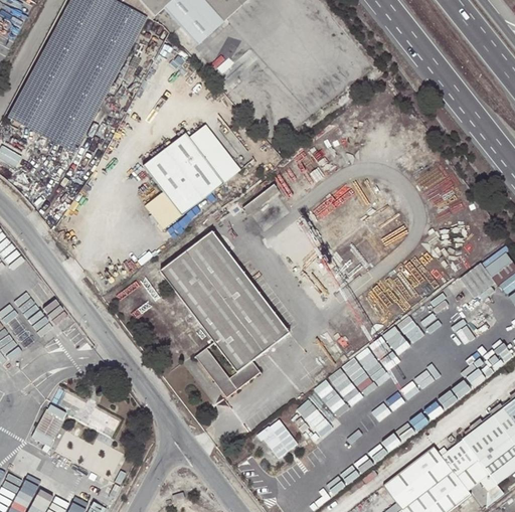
[(67,0),(7,114),(74,150),(147,16),(117,0),(67,0)]
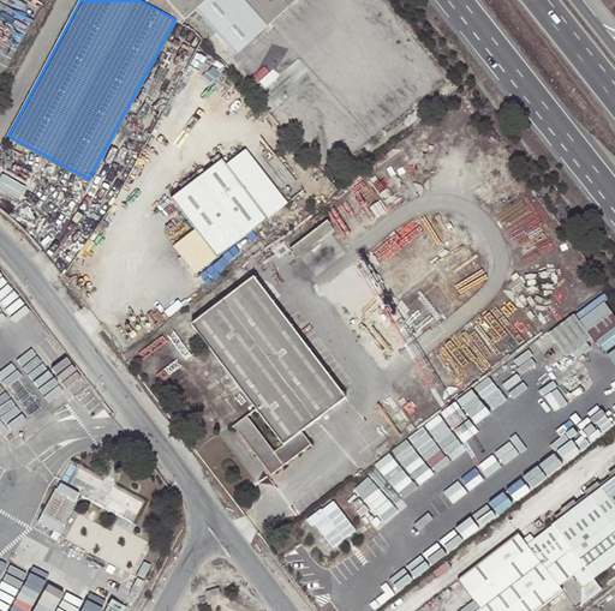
[(144,0),(183,21),(196,7),(236,52),(294,0),(144,0)]
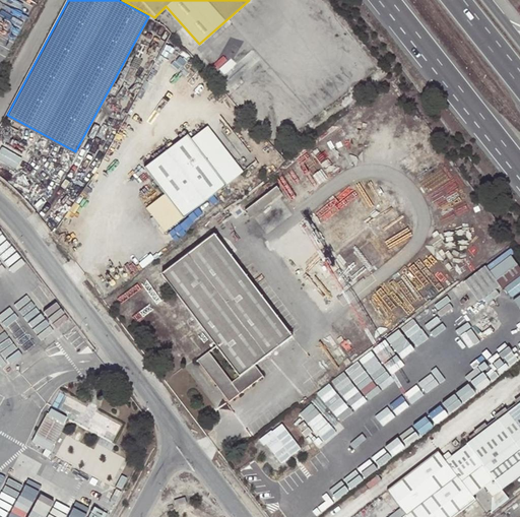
[(147,206),(153,214),(159,222),(166,231),(226,184),(188,134),(145,166),(166,192),(147,206)]
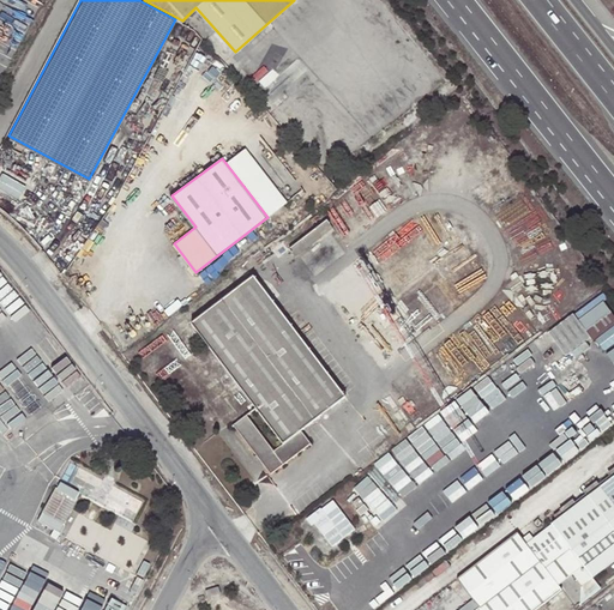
[(327,217),(289,246),(295,254),(333,225),(327,217)]
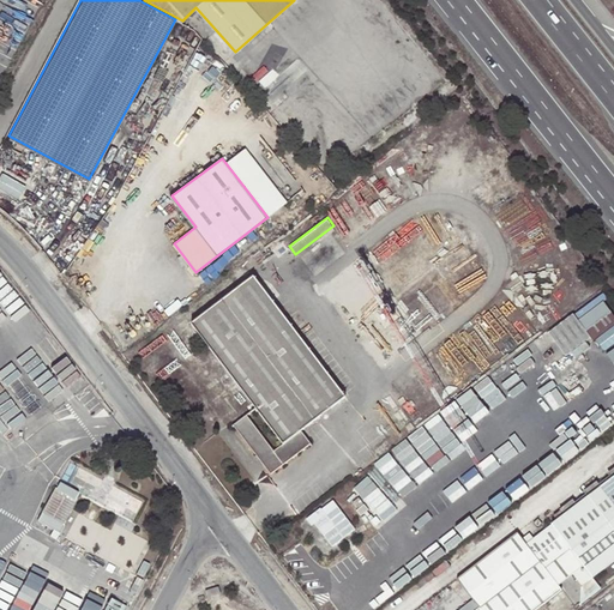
[(253,273),(247,278),(230,290),(206,309),(192,320),(283,441),(274,448),(246,412),(234,423),(270,471),(311,441),(300,428),(344,394),(253,273)]
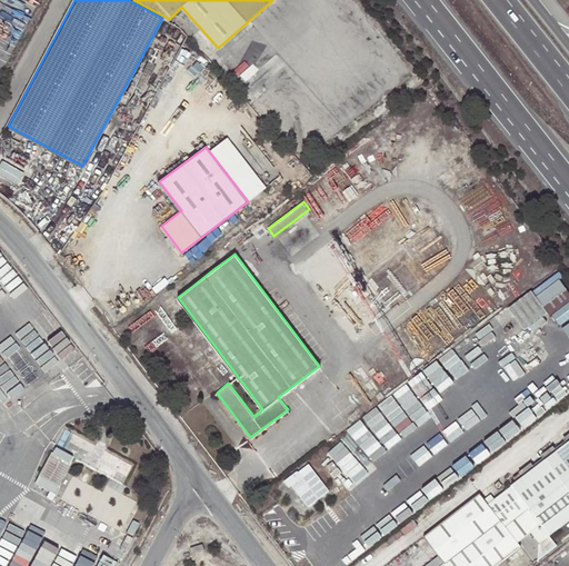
[(187,281),(191,287),(213,269),(210,264),(187,281)]
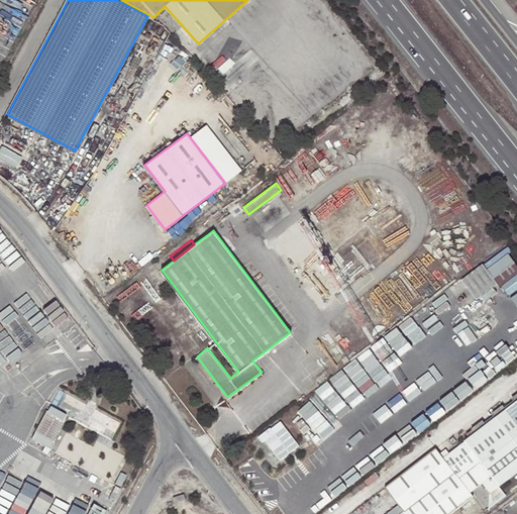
[(516,265),(508,251),(488,267),(500,284),(516,269),(516,265)]
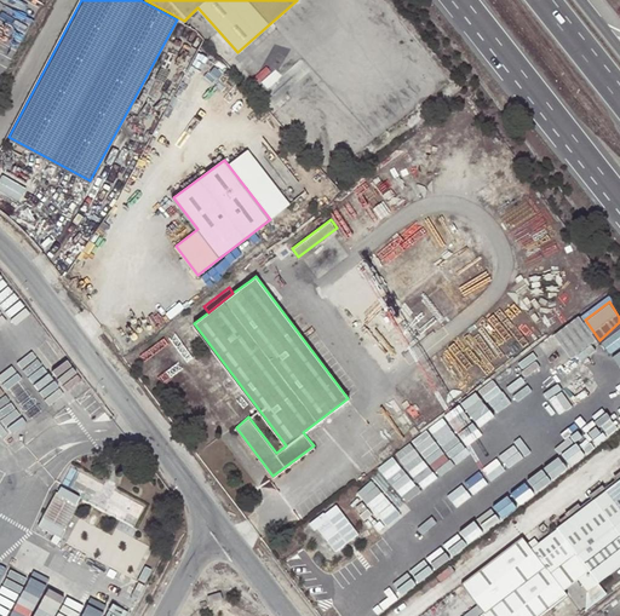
[(593,373),(579,383),(589,396),(602,385),(593,373)]
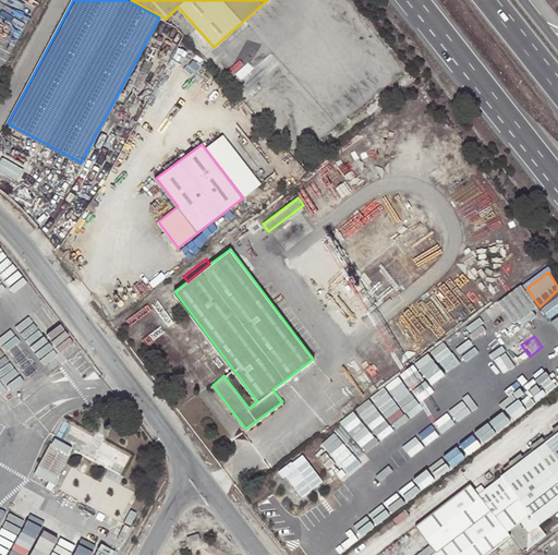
[(516,366),(530,357),(521,345),(507,354),(516,366)]
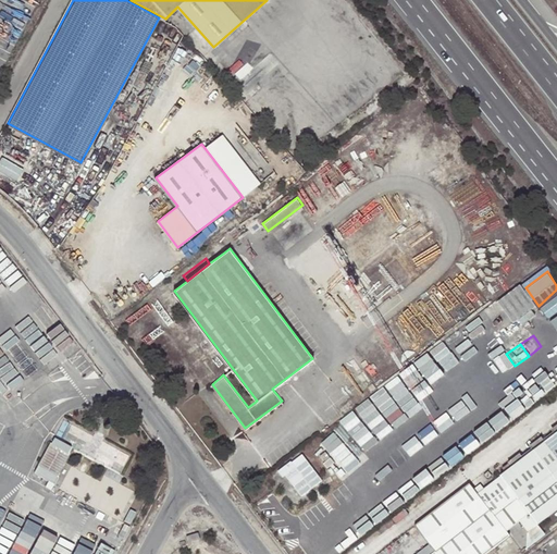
[(121,472),(131,453),(64,417),(54,436),(52,441),(51,441),(35,471),(56,482),(60,475),(59,475),(71,452),(70,451),(72,446),(121,472)]
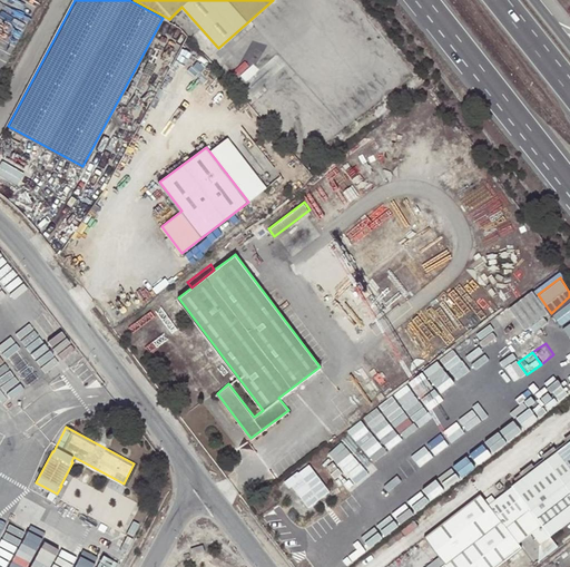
[(569,520),(569,442),(512,486),(550,536),(569,520)]
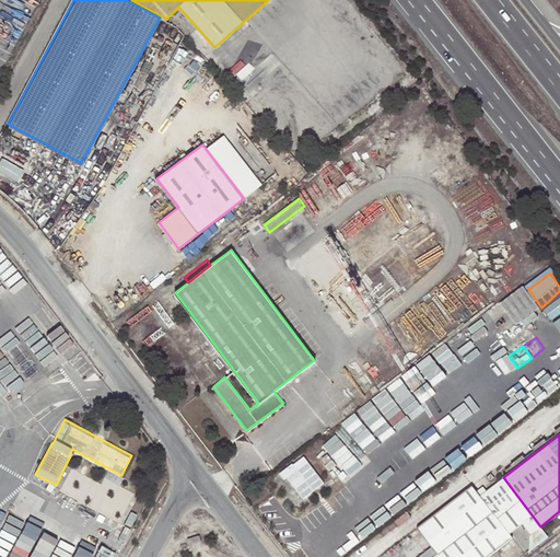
[(292,463),(287,467),(292,474),(286,478),(300,497),(305,492),(311,500),(317,496),(314,492),(319,488),(312,478),(317,474),(313,467),(307,472),(300,462),(295,466),(292,463)]
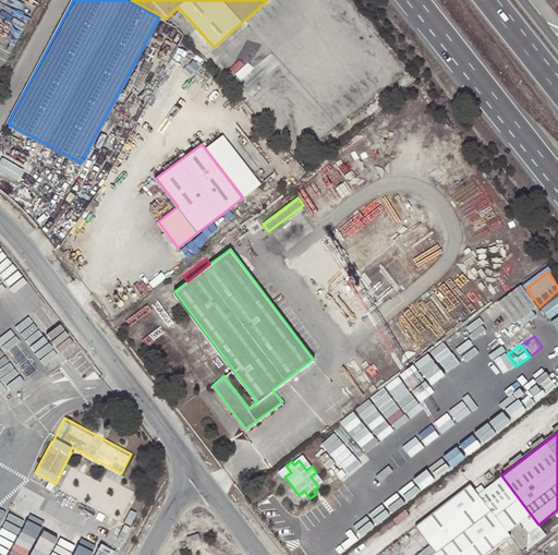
[(97,509),(126,513),(131,481),(104,478),(104,482),(99,482),(97,509)]
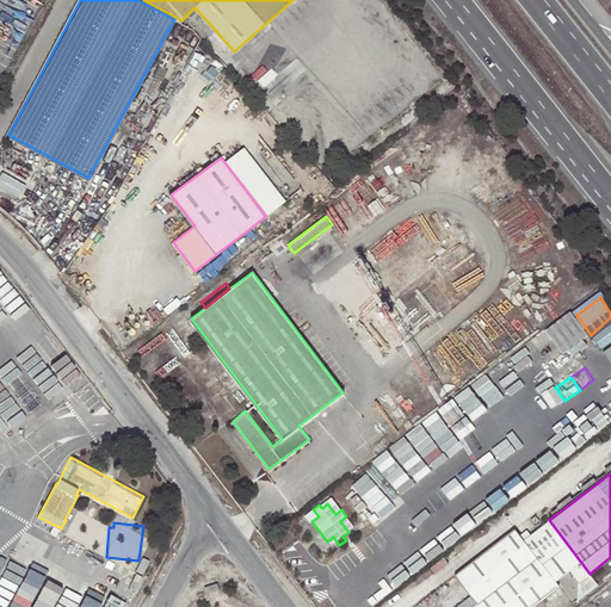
[(530,606),(560,586),(537,556),(529,544),(516,527),(454,574),(470,595),(454,606),(530,606)]
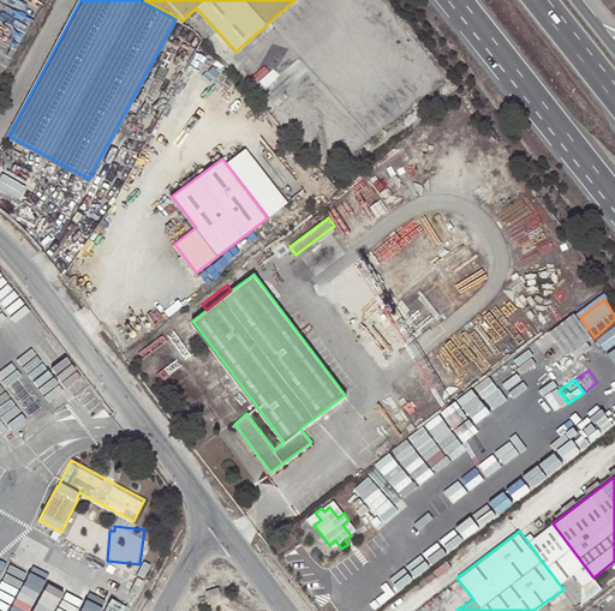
[(537,544),(532,547),(541,559),(547,556),(537,544)]
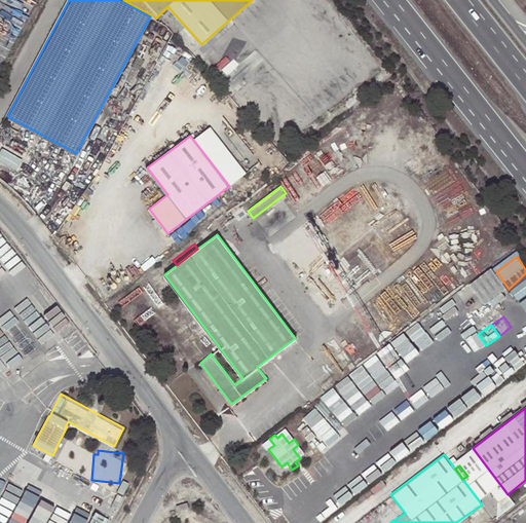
[(185,502),(176,506),(178,511),(187,508),(185,502)]
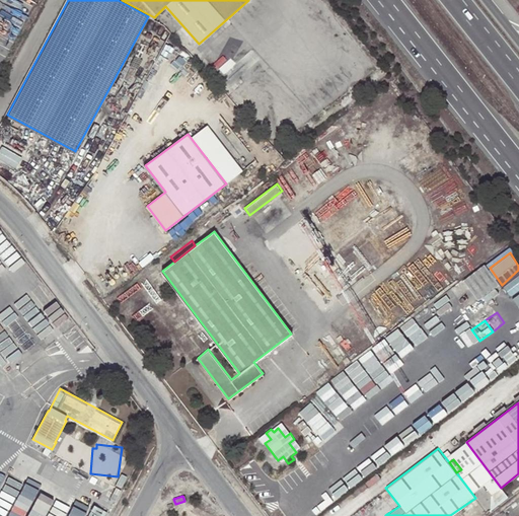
[(518,515),(518,496),(507,506),(514,515),(518,515)]
